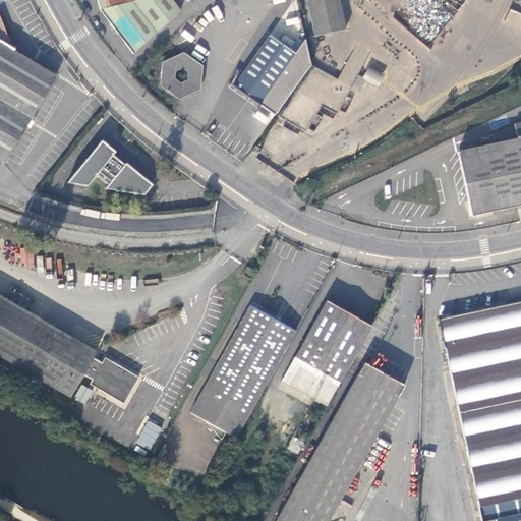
[(97,0),(100,9),(117,32),(133,53),(180,10),(171,0),(97,0)]
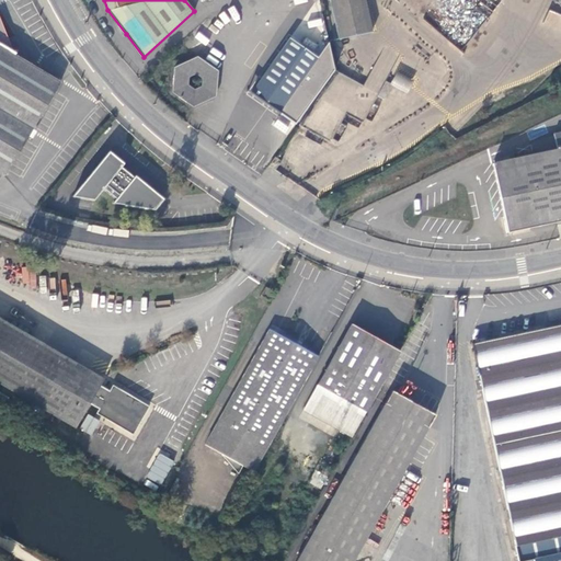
[(364,0),(329,0),(338,38),(371,31),(364,0)]
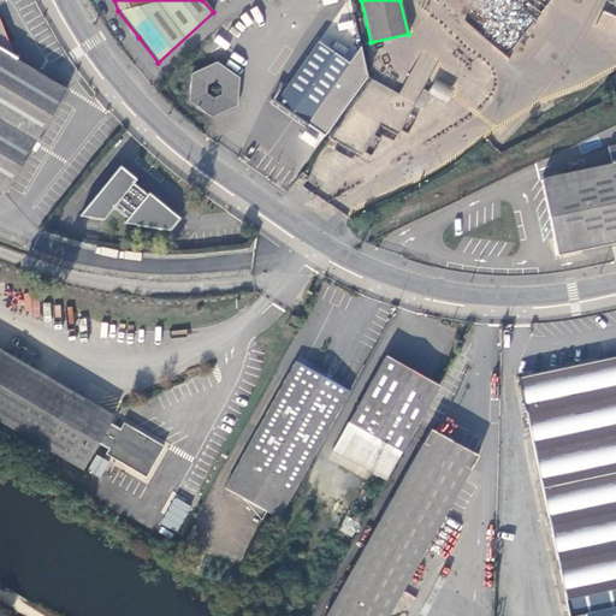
[(341,87),(362,57),(360,45),(350,57),(348,61),(337,54),(319,41),(277,100),(307,122),(335,83),(341,87)]
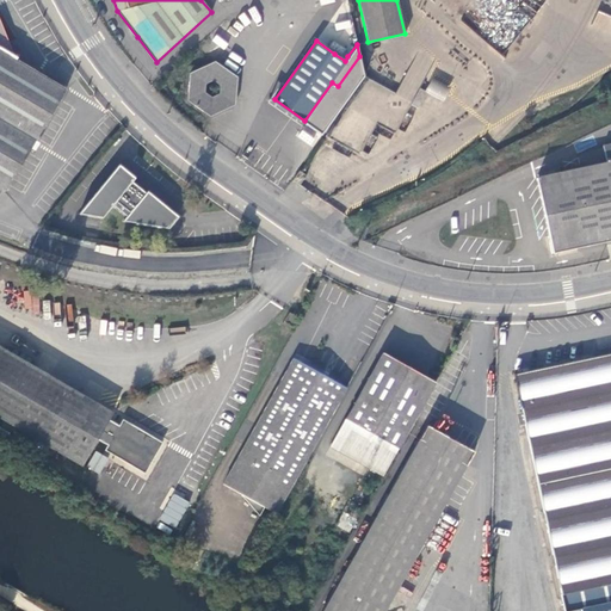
[(338,49),(334,54),(345,61),(347,56),(338,49)]
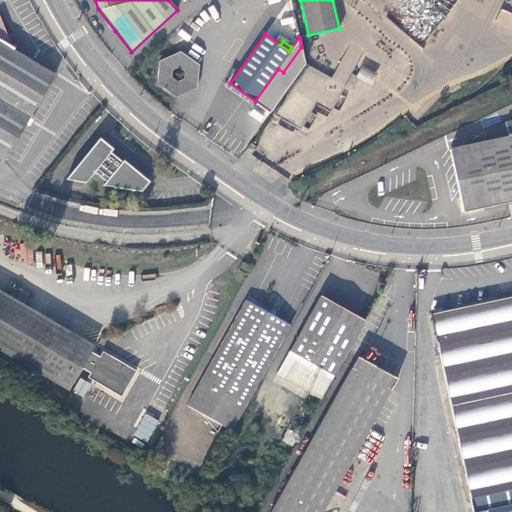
[(0,42),(0,157),(7,162),(57,76),(0,42)]
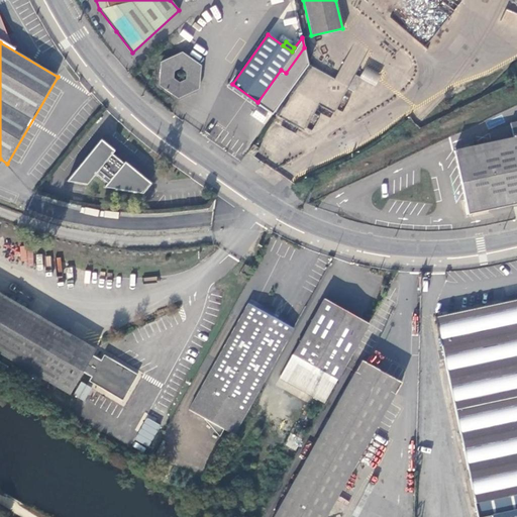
[(160,84),(178,97),(199,87),(201,65),(182,50),(162,61),(160,84)]
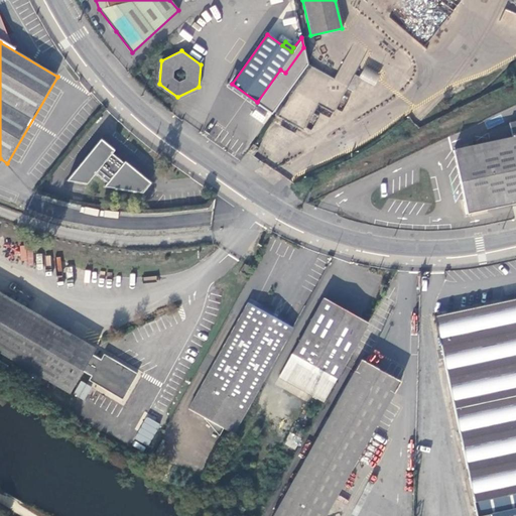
[(359,78),(374,86),(380,75),(365,67),(359,78)]
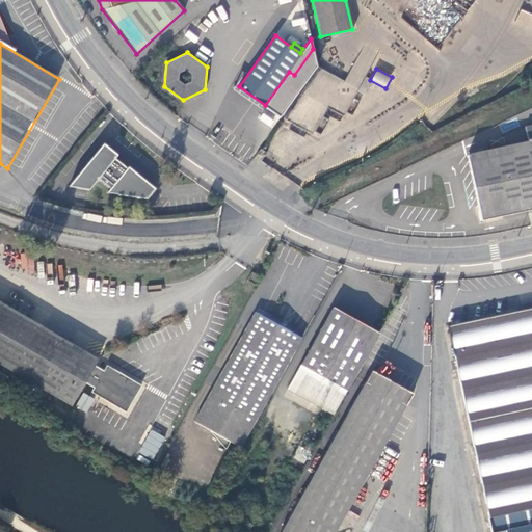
[(481,219),(528,209),(531,208),(531,125),(525,127),(526,128),(516,130),(502,136),(503,141),(511,140),(512,144),(468,154),(481,219)]
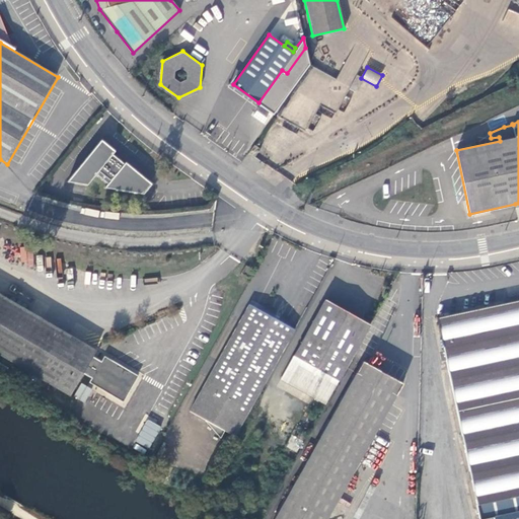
[(115,151),(101,140),(68,181),(88,184),(97,173),(109,183),(105,188),(145,194),(152,182),(126,161),(125,163),(119,158),(113,154),(115,151)]
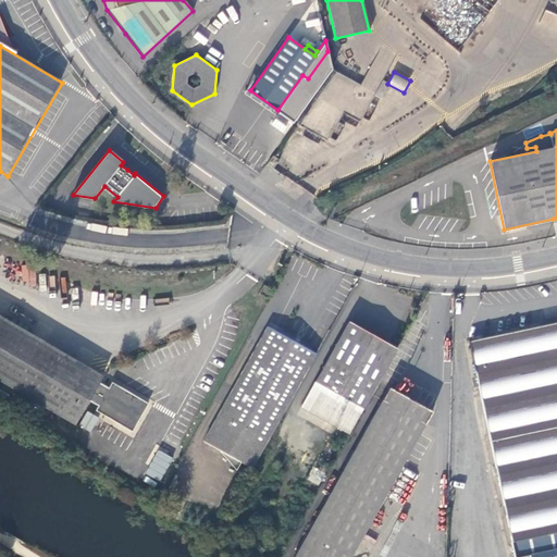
[(267,163),(272,168),(279,159),(273,156),(267,163)]
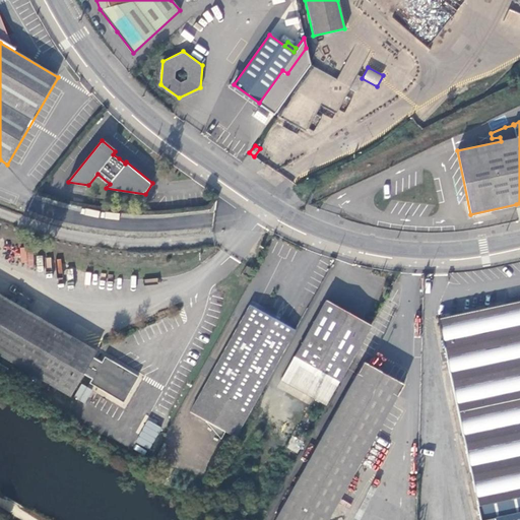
[(245,275),(249,277),(253,270),(247,265),(241,274),(244,277),(245,275)]
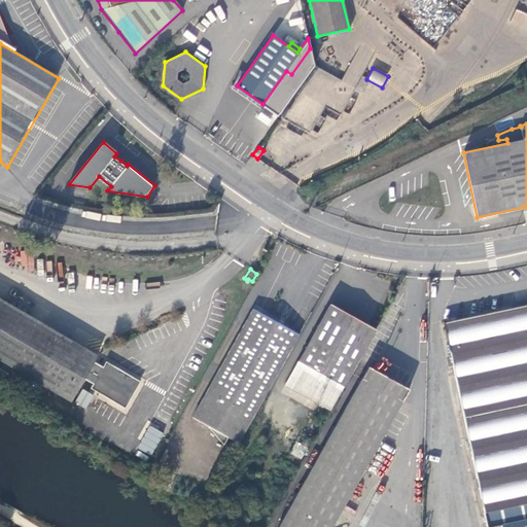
[(239,443),(300,334),(286,326),(272,318),(286,292),(269,283),(253,309),(192,417),(239,443)]
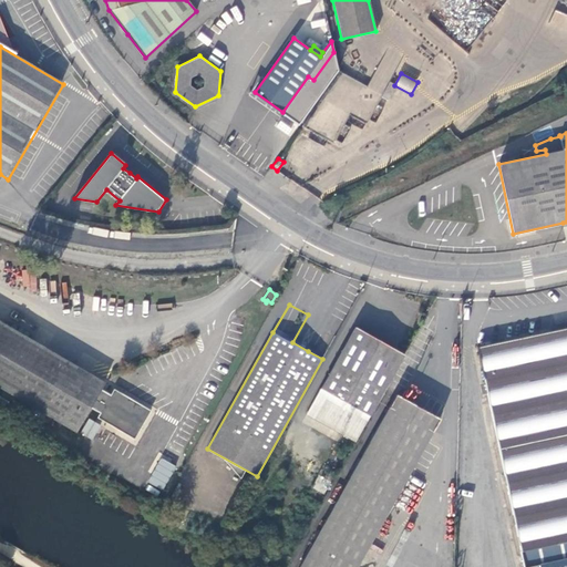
[(106,383),(0,320),(0,385),(78,431),(92,406),(102,413),(99,418),(136,439),(153,411),(115,389),(112,394),(102,389),(106,383)]
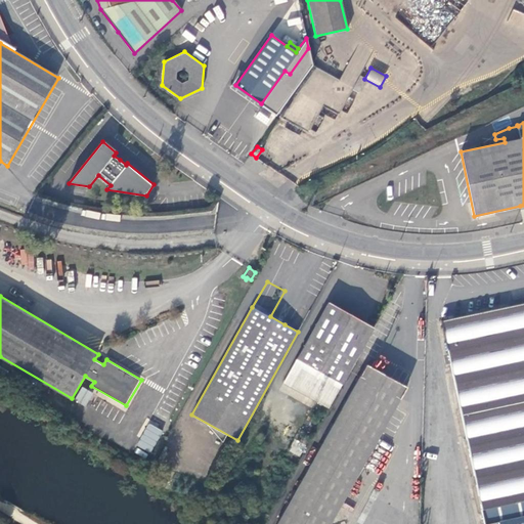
[(486,523),(498,522),(498,523),(523,523),(523,302),(440,319),(482,523),(486,523)]
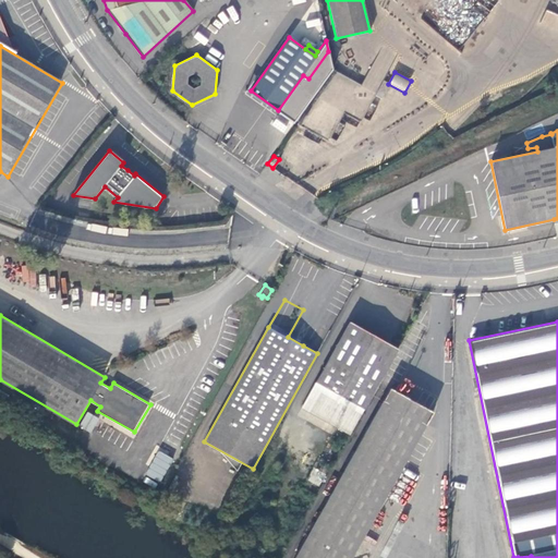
[(363,410),(397,349),(373,336),(349,323),(315,383),(363,410)]
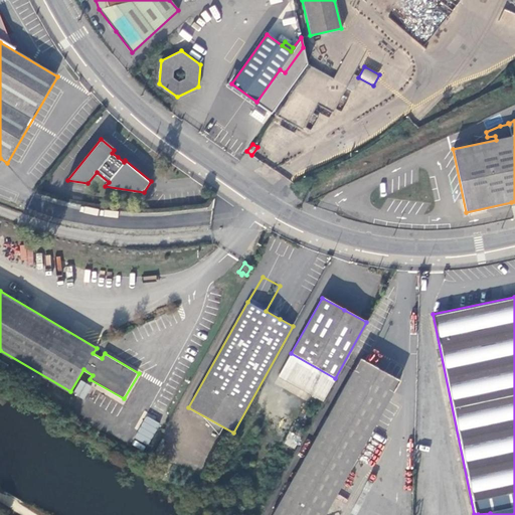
[(323,400),(335,378),(291,353),(279,375),(323,400)]
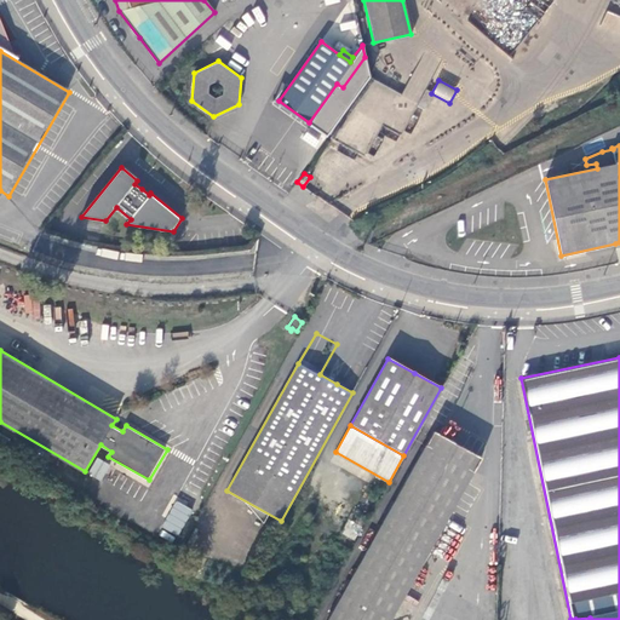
[(326,619),(389,619),(480,458),(432,431),(326,619)]
